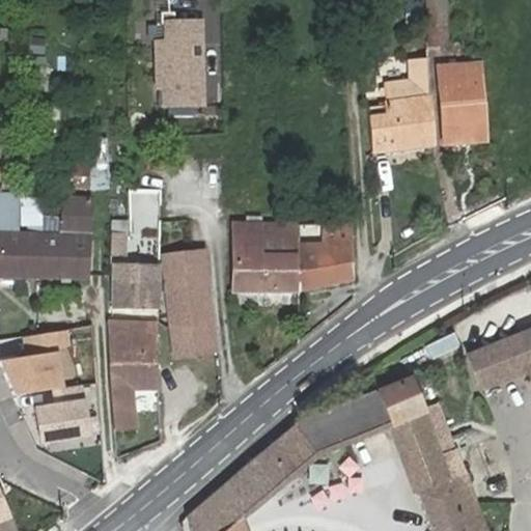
[(425,0),(430,46),(446,45),(442,0),(425,0)]
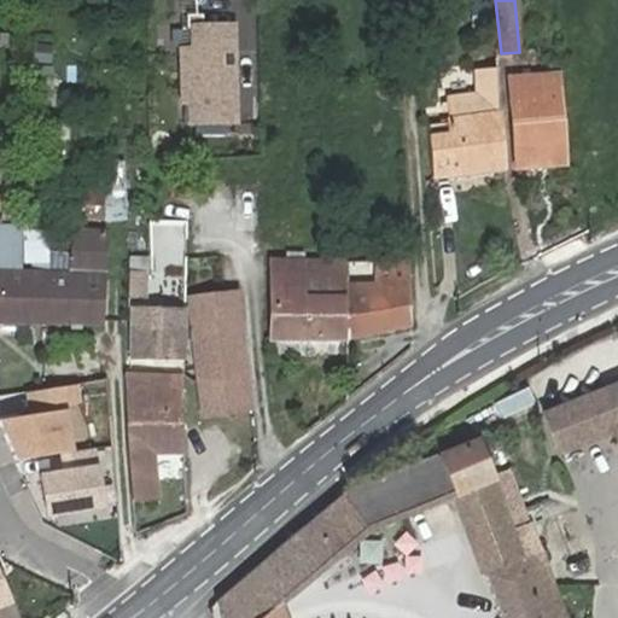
[(235,25),(188,27),(190,50),(176,50),(178,108),(185,108),(186,129),(239,127),(235,25)]
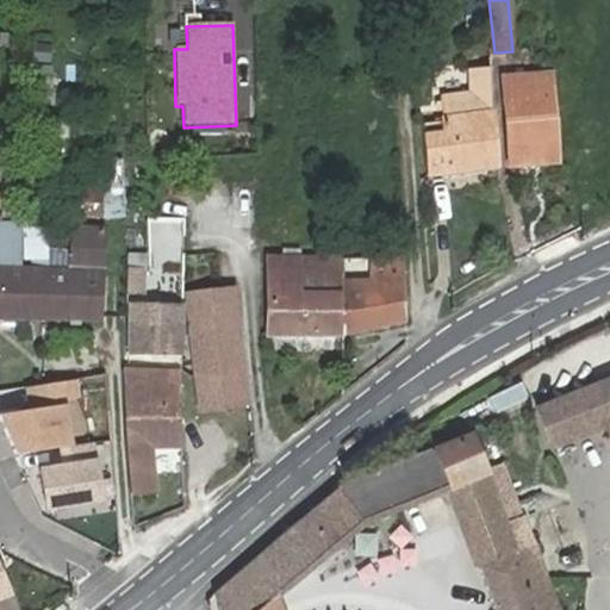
[(497,168),(491,69),(468,70),(470,94),(441,97),(443,123),(424,125),(428,174),(497,168)]
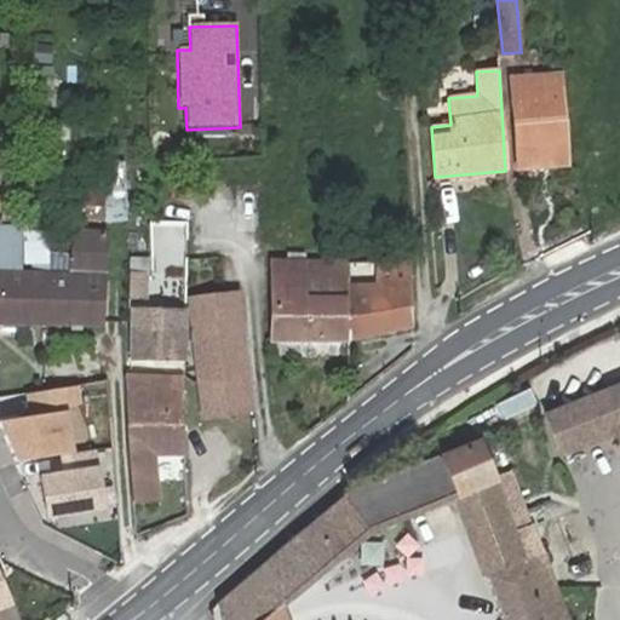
[(516,75),(522,168),(567,166),(560,74),(516,75)]
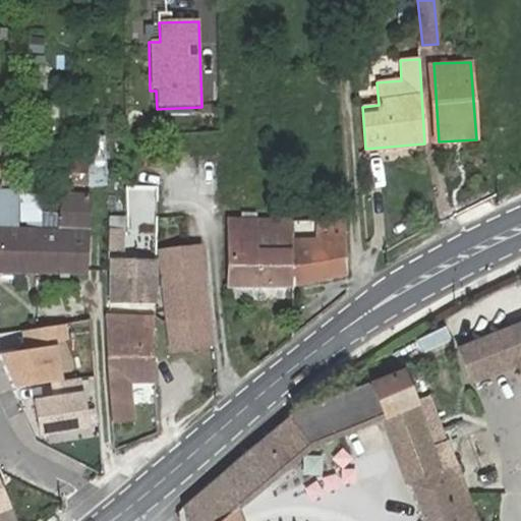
[(103,185),(104,159),(90,158),(89,185),(103,185)]
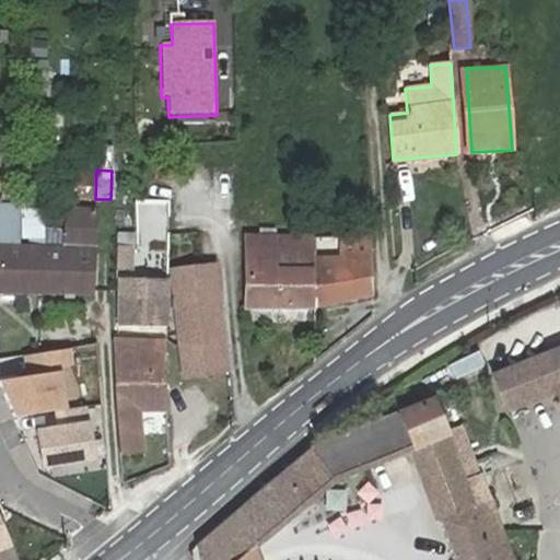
[(0,271),(21,271),(21,249),(21,238),(20,208),(20,207),(0,207),(0,271)]
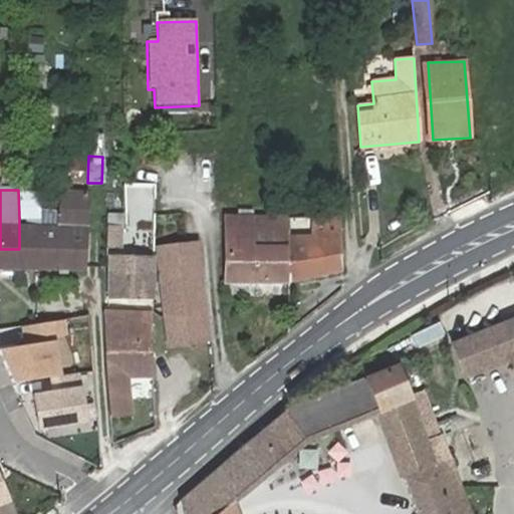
[(39,229),(38,270),(84,269),(86,191),(59,190),(58,229),(39,229)]
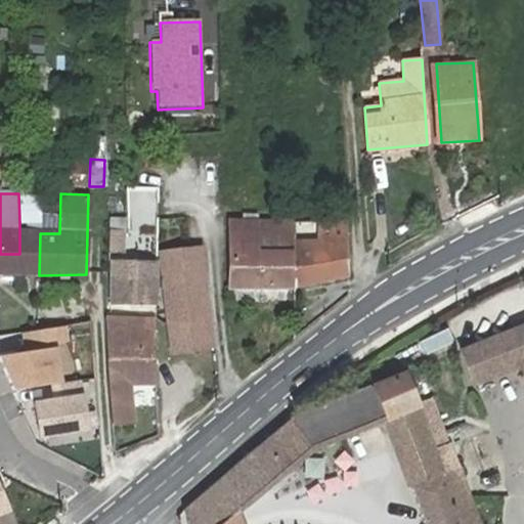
[(155,193),(133,193),(133,217),(155,217),(155,193)]
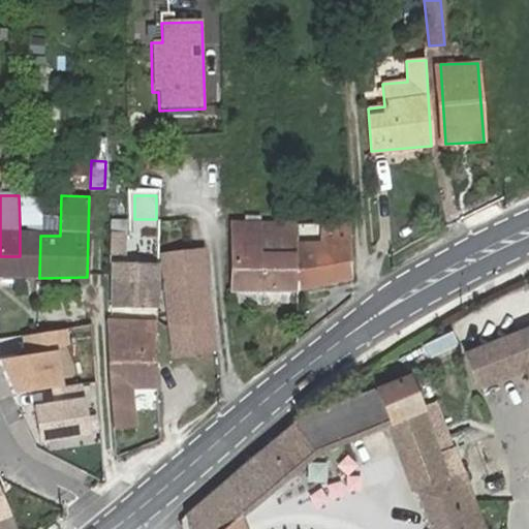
[(41,197),(19,196),(20,225),(41,225),(41,197)]
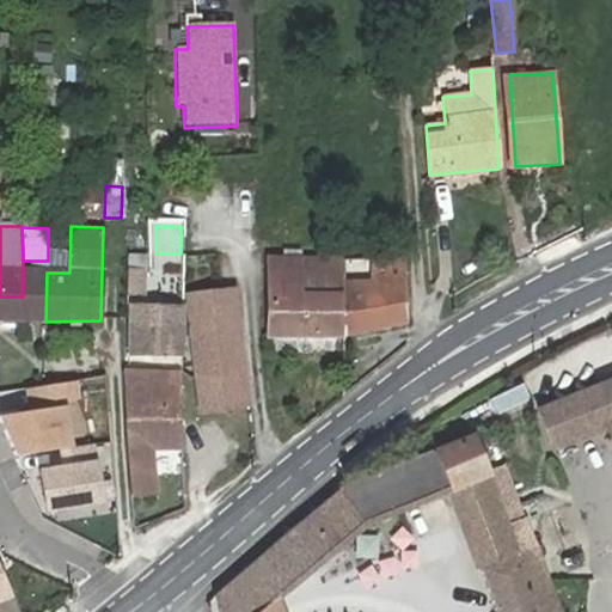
[(265,336),(343,336),(342,283),(341,257),(267,257),(265,336)]
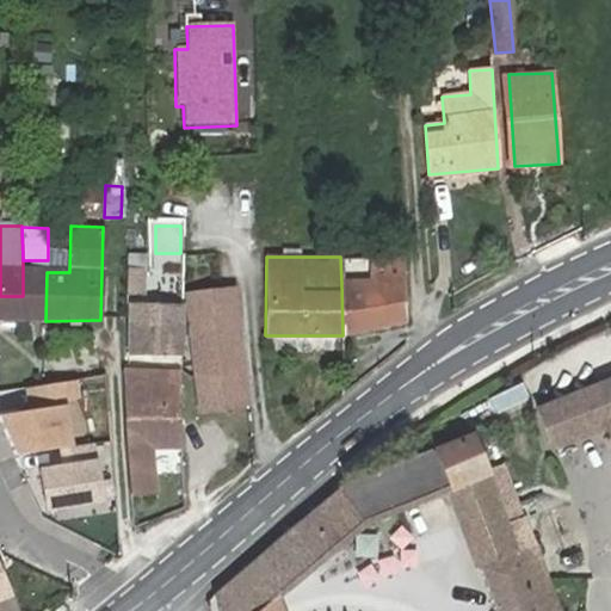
[(343,335),(406,319),(402,258),(370,257),(370,281),(341,283),(343,335)]
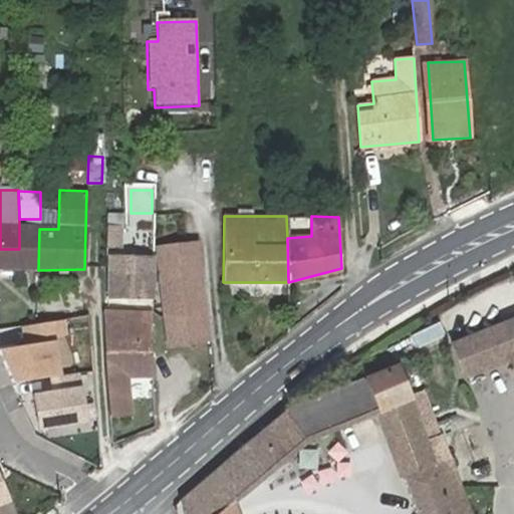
[(121,250),(121,226),(106,225),(105,250),(121,250)]
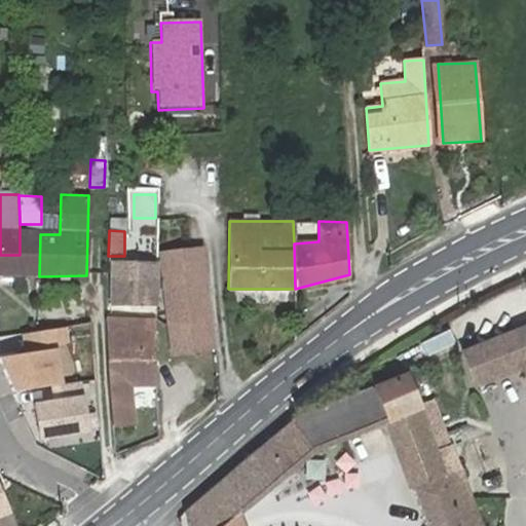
[(0,275),(39,276),(40,234),(20,234),(20,255),(0,255),(0,275)]
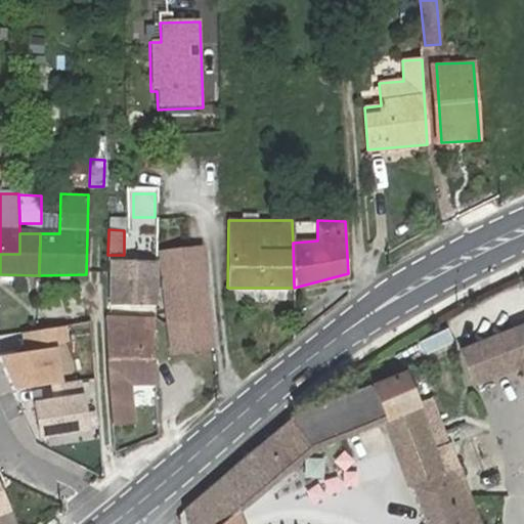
[(166,252),(168,280),(203,276),(201,259),(189,261),(188,251),(166,252)]
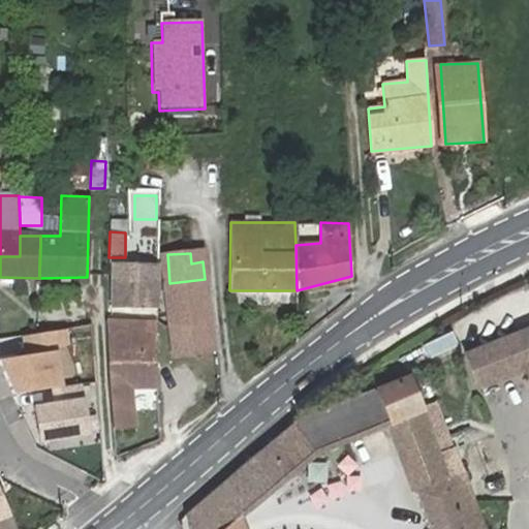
[(158,265),(113,263),(112,308),(157,309),(158,265)]
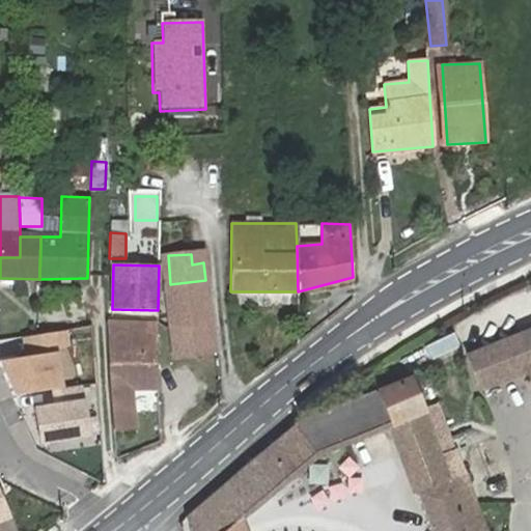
[(170,284),(175,358),(215,351),(205,280),(170,284)]
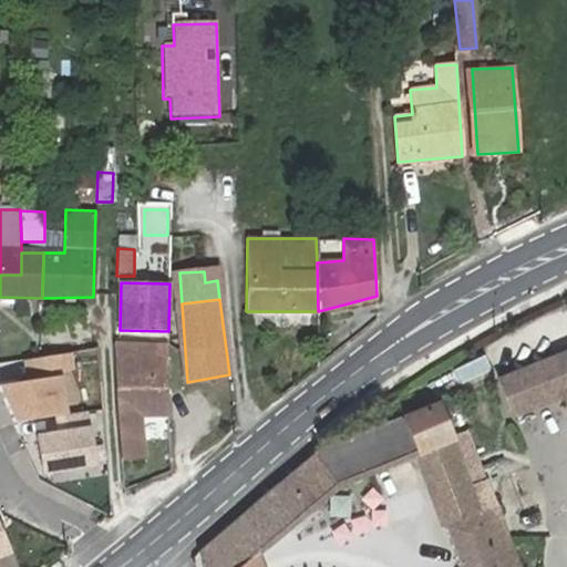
[(330,334),(318,334),(317,359),(331,348),(330,334)]
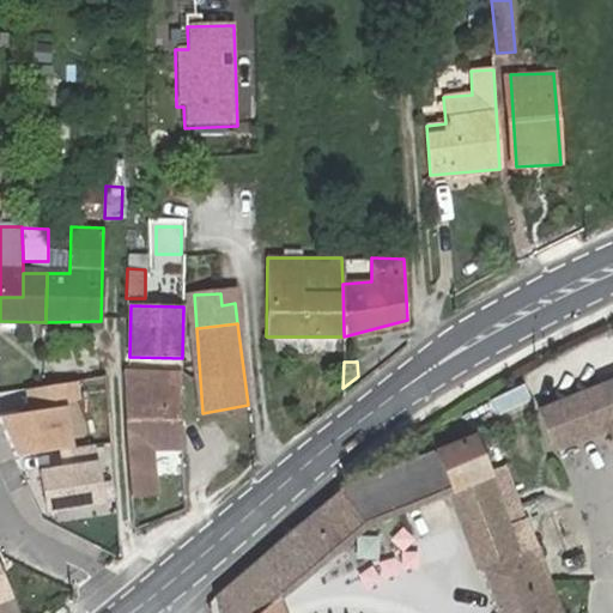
[(608,423),(612,428),(612,371),(538,406),(556,447),(608,423)]
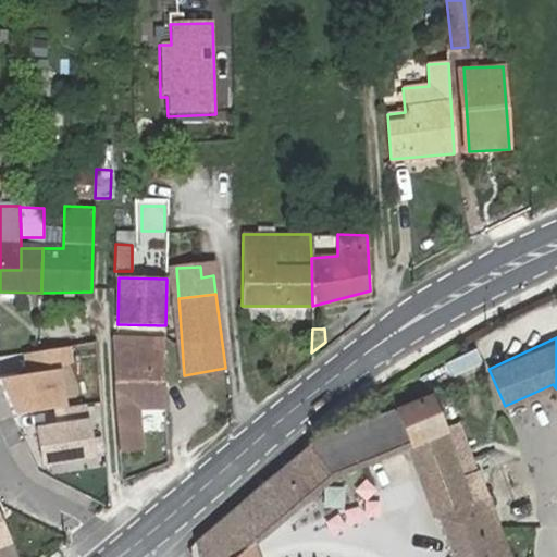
[(135,406),(164,404),(161,341),(112,342),(115,406),(118,449),(138,448),(135,406)]
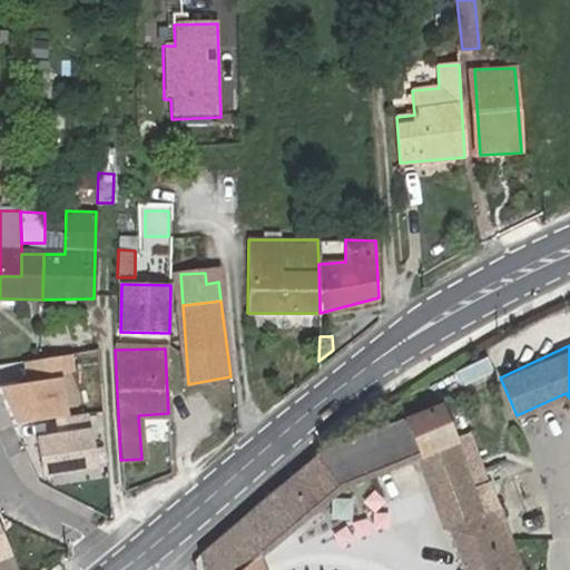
[(71,354),(28,361),(29,383),(0,389),(0,392),(16,426),(57,419),(60,435),(39,439),(45,475),(95,468),(87,414),(65,418),(60,375),(74,374),(71,354)]
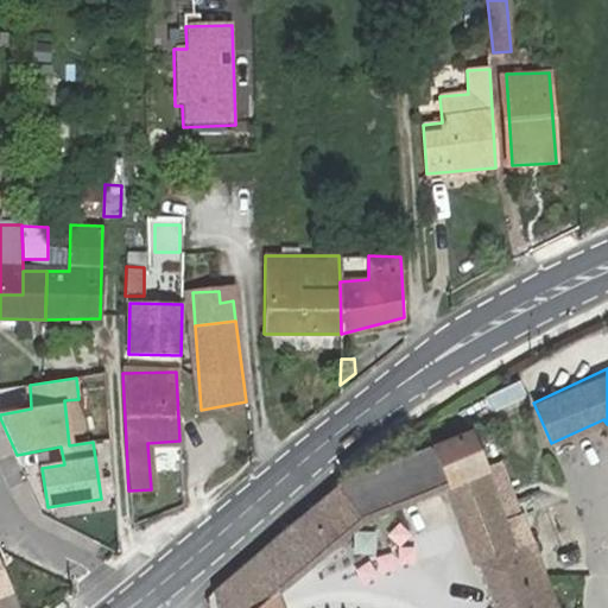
[(334,486),(210,590),(216,607),(257,607),(276,596),(361,524),(442,491),(472,565),(476,564),(494,607),(559,607),(523,512),(520,513),(501,462),(485,468),(469,430),(334,486)]
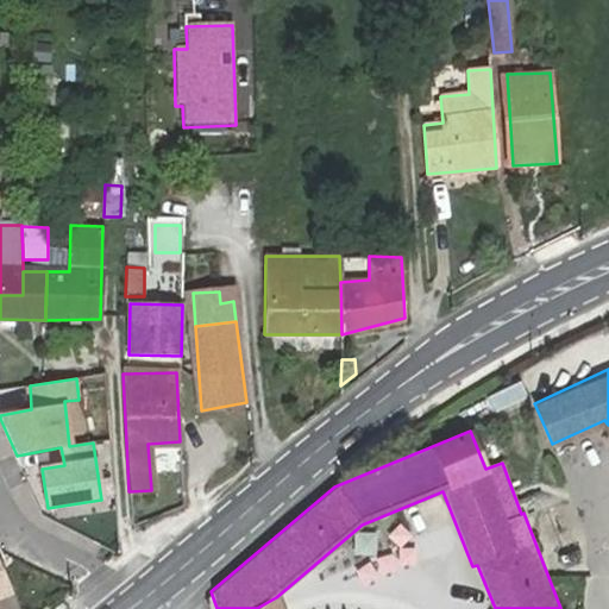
[(0,600),(13,595),(0,565),(0,600)]
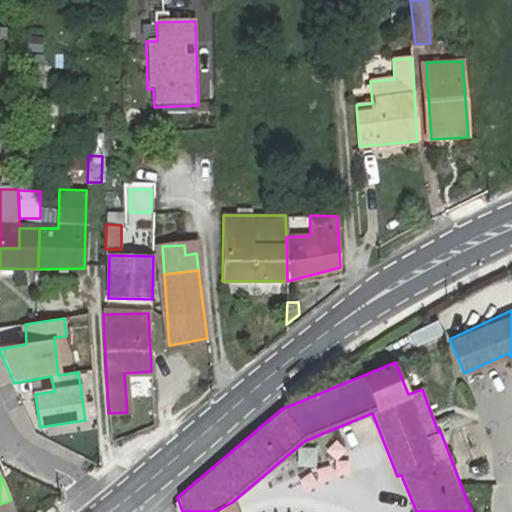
[(236,511),(232,502),(216,511),(236,511)]
